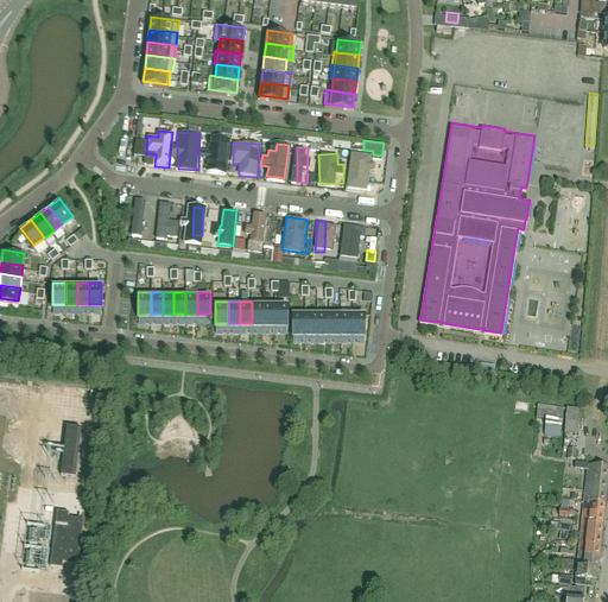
[(252,302),(252,323),(263,323),(263,302),(252,302)]
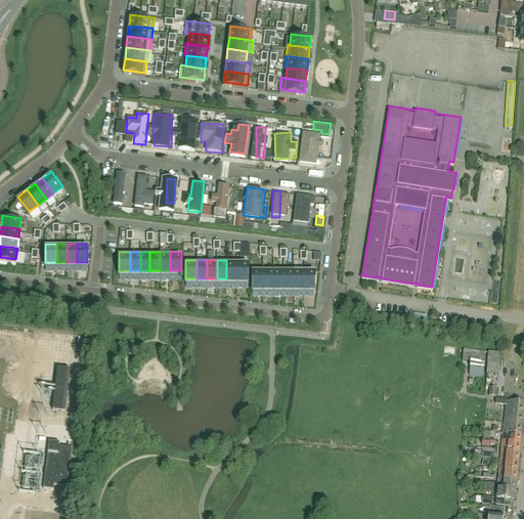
[(226,260),(226,278),(236,278),(236,260),(226,260)]
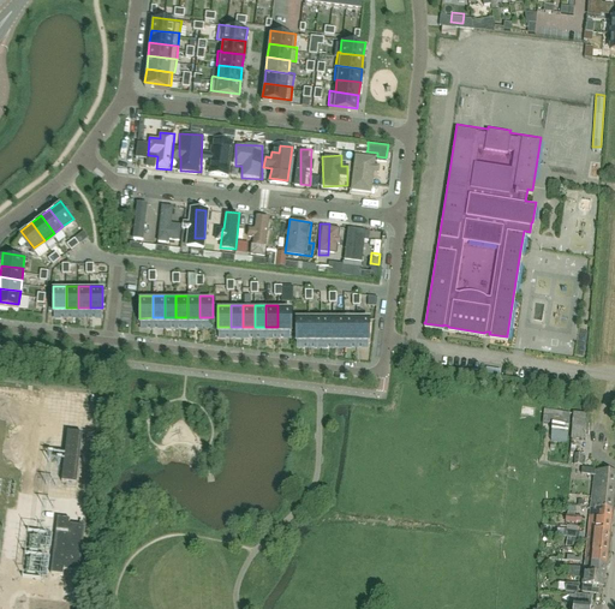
[(278,305),(278,327),(290,327),(291,327),(291,305),(278,305)]
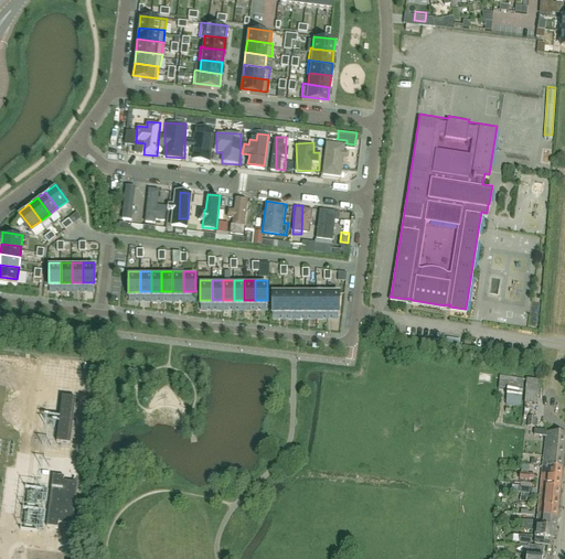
[(272,289),(272,309),(273,309),(284,309),(284,289),(272,289)]
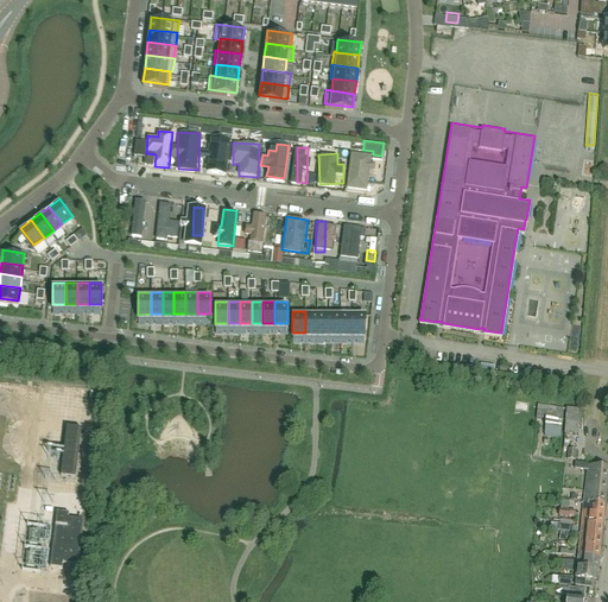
[(305,311),(305,333),(317,333),(317,311),(305,311)]
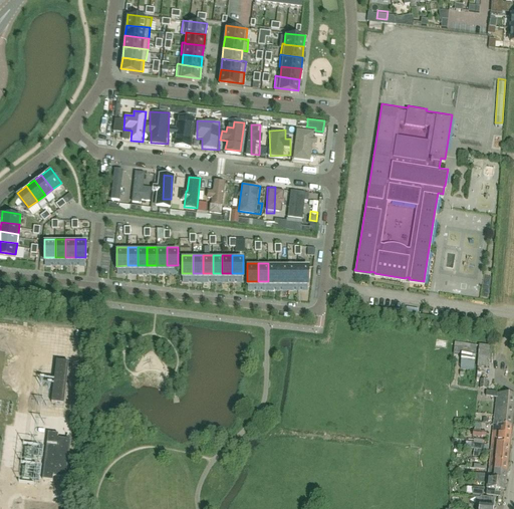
[(268,263),(268,281),(278,281),(278,263),(268,263)]
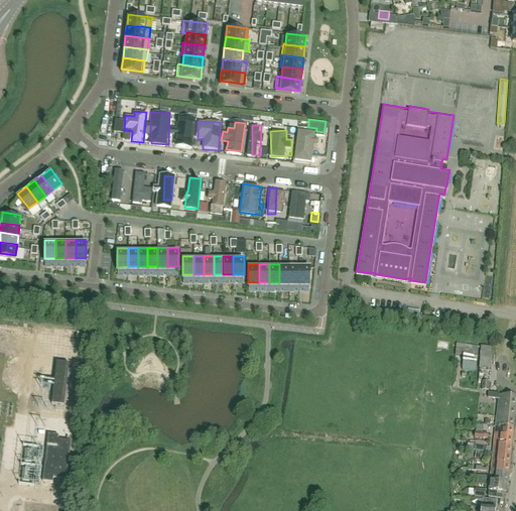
[(279,264),(279,282),(288,282),(288,264),(279,264)]
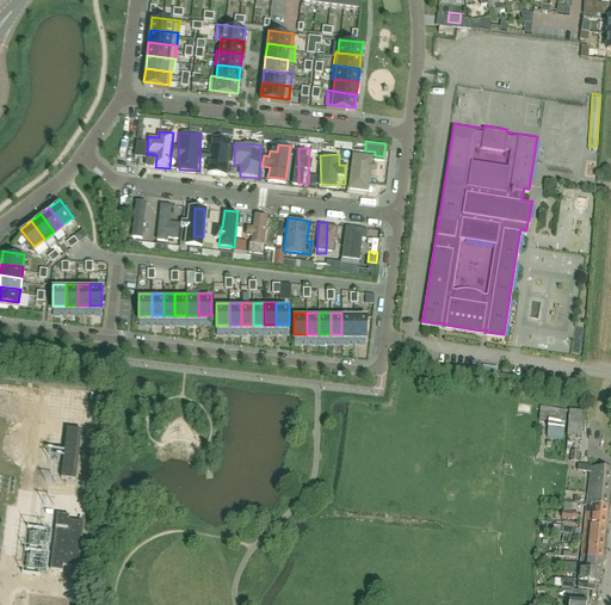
[(341,313),(341,334),(355,334),(355,313),(341,313)]
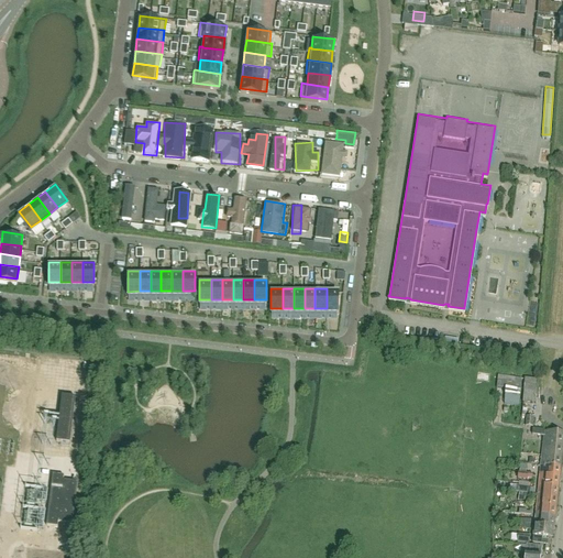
[(327,288),(327,308),(337,308),(338,308),(338,288),(327,288)]
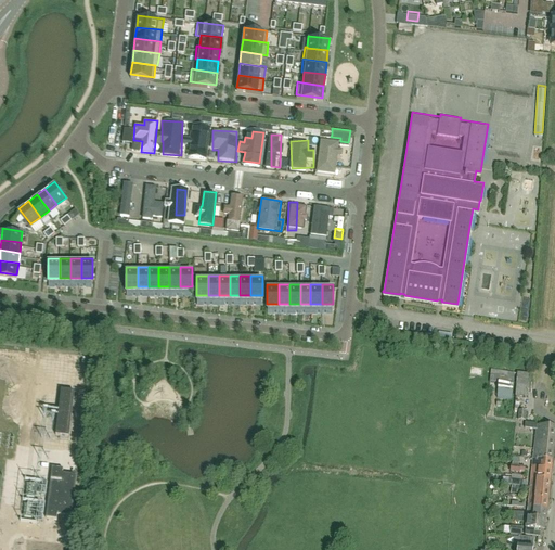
[(498,379),(498,394),(511,394),(514,368),(491,366),(489,376),(498,379)]
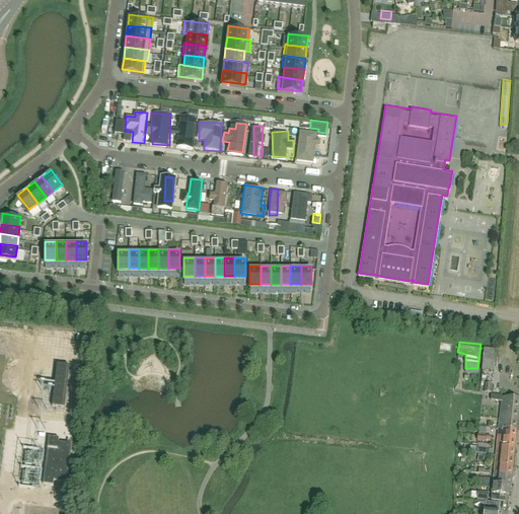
[(484,344),(482,366),(494,367),(495,345),(488,345),(484,344)]
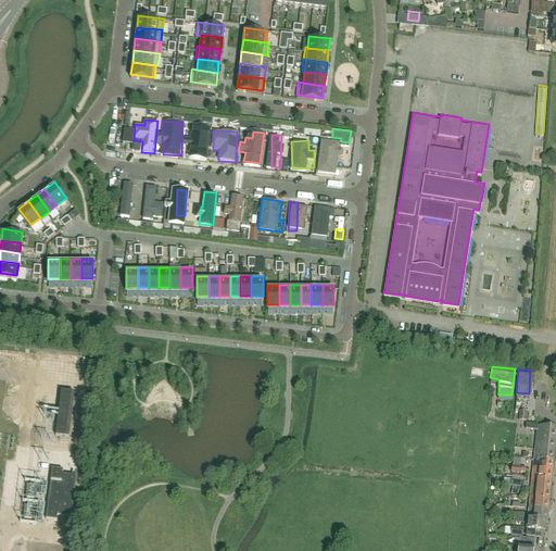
[(61,387),(55,431),(68,434),(74,388),(61,387)]
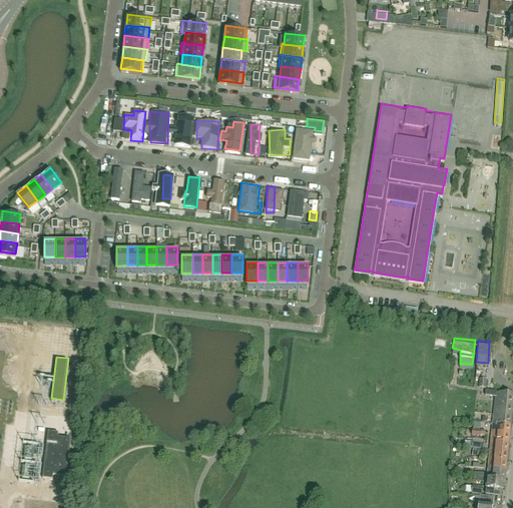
[(512,400),(512,390),(501,388),(496,388),(496,387),(485,386),(485,391),(495,392),(494,398),(512,400)]
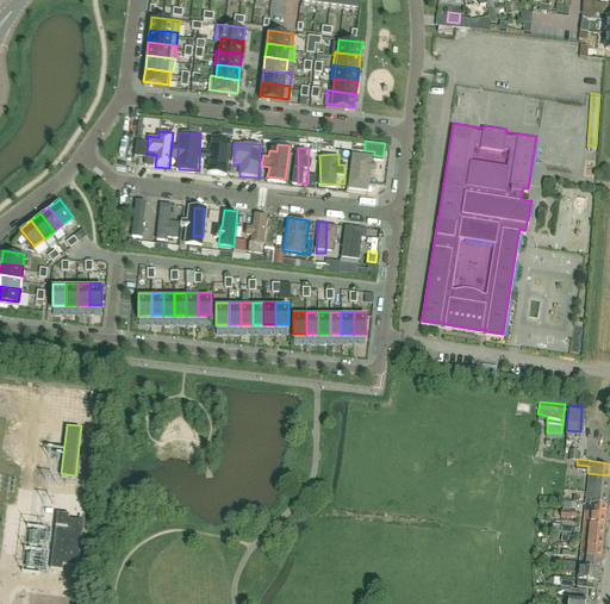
[(608,487),(609,475),(587,473),(587,485),(608,487)]
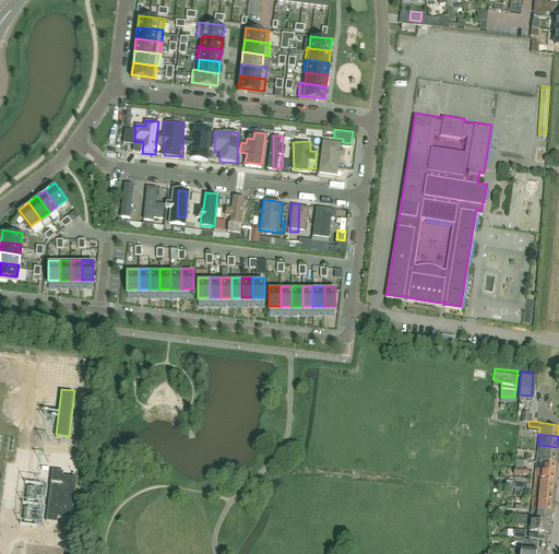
[(555,459),(555,448),(536,447),(535,457),(555,459)]
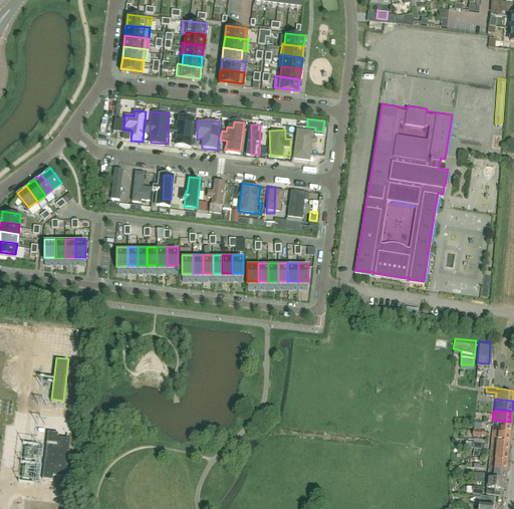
[(509,431),(510,422),(492,420),(491,429),(509,431)]
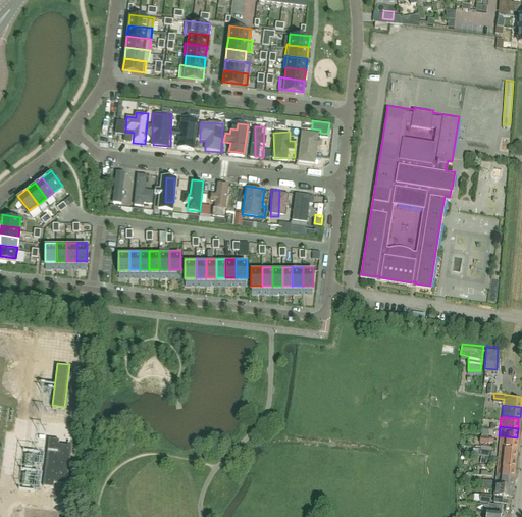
[(66,481),(71,443),(57,441),(58,436),(48,435),(42,480),(42,483),(52,484),(53,480),(66,481)]
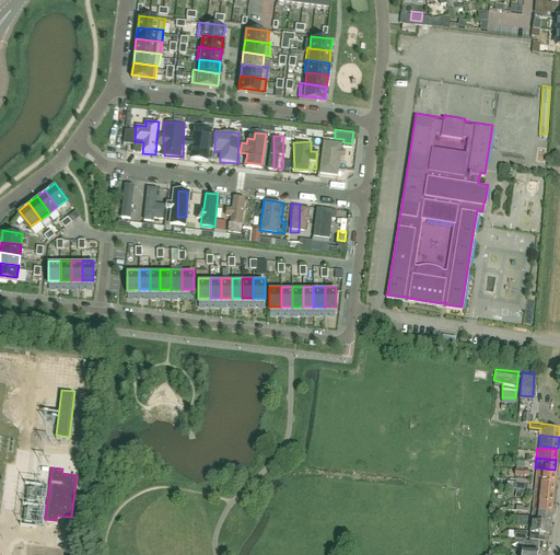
[(553,480),(555,470),(535,467),(534,477),(553,480)]
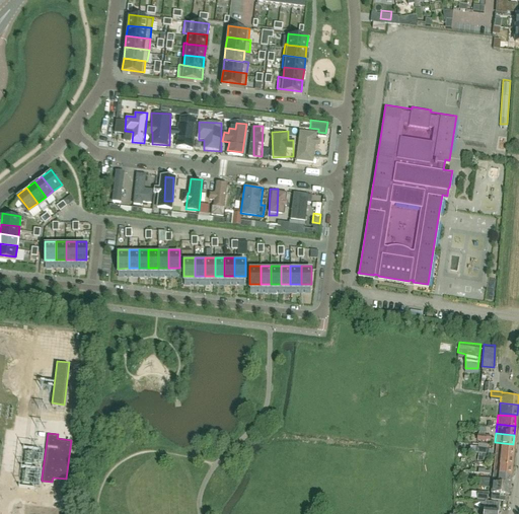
[(512,453),(513,444),(495,442),(494,451),(512,453)]
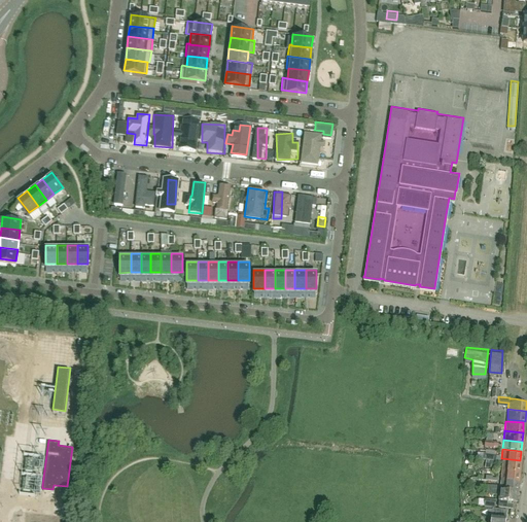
[(35,485),(39,452),(23,450),(19,486),(19,490),(34,492),(35,485)]
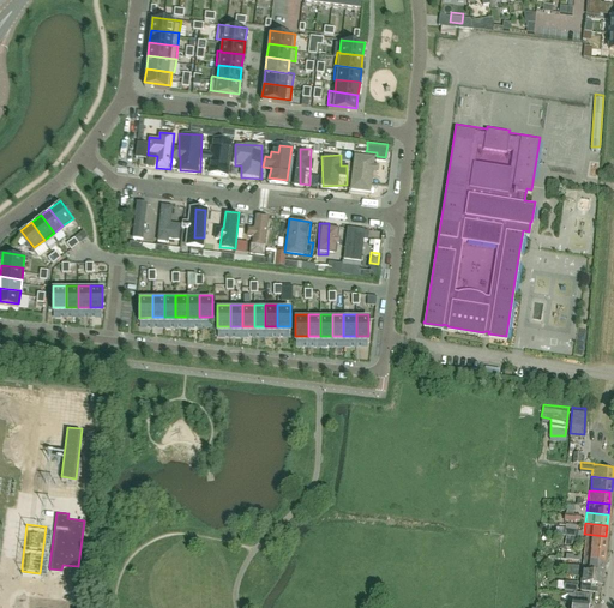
[(566,531),(565,542),(573,543),(575,533),(566,531)]
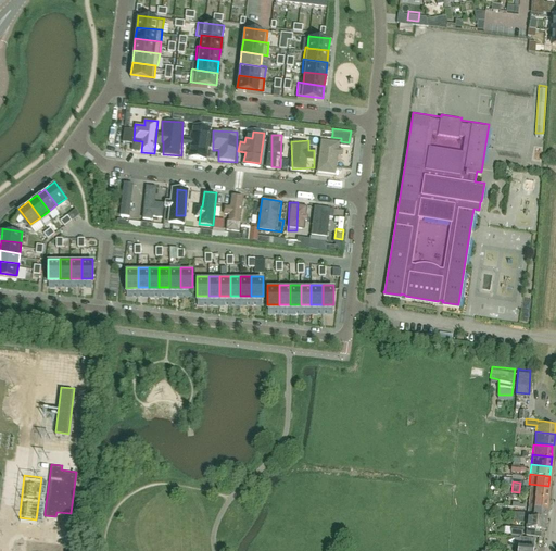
[(547,496),(548,486),(529,484),(529,495),(547,496)]
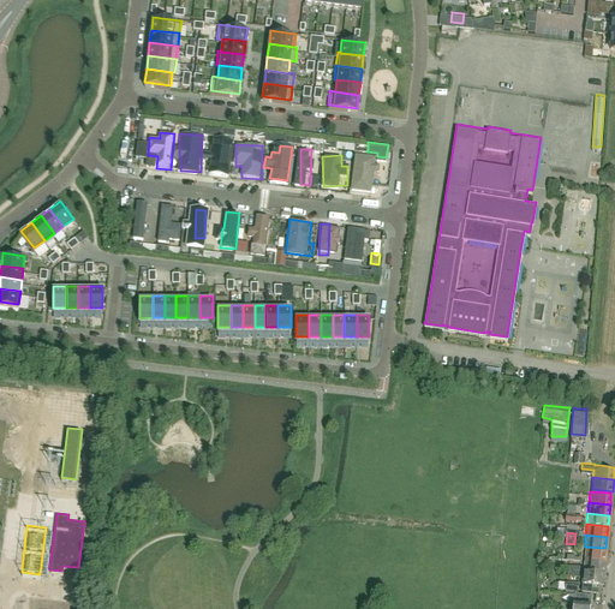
[(604,560),(605,548),(585,547),(584,557),(604,560)]
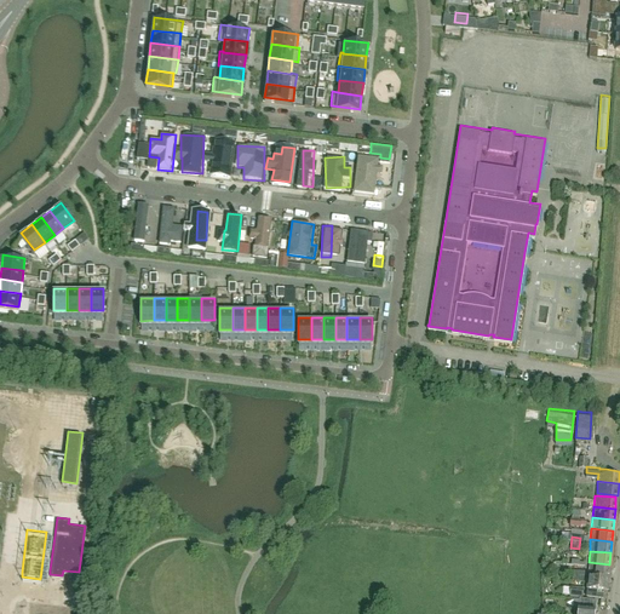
[(608,571),(609,564),(589,562),(587,573),(608,575),(608,571)]
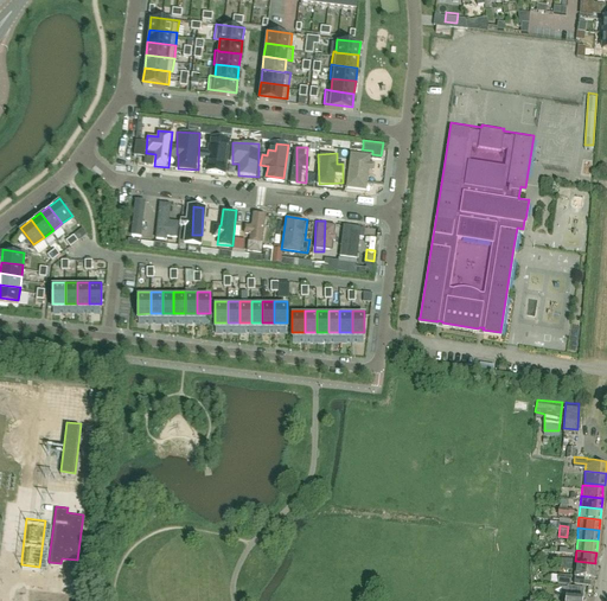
[(594,574),(595,563),(575,561),(574,580),(590,582),(592,574),(594,574)]
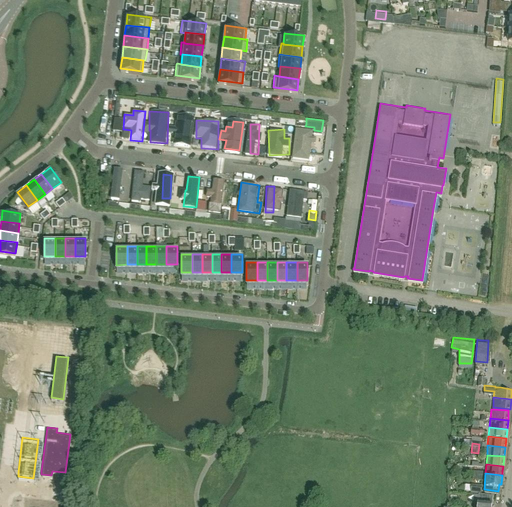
[(471,481),(471,489),(481,490),(482,482),(471,481)]
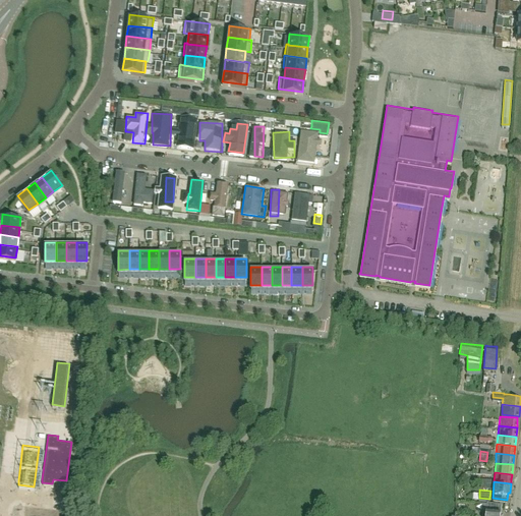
[(500,511),(501,501),(486,500),(485,509),(500,511)]
